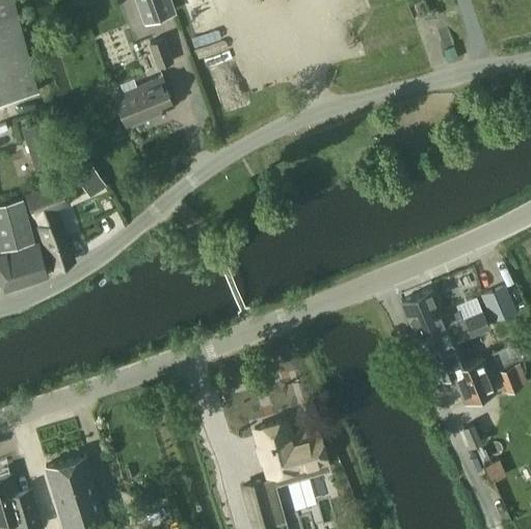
[(0,0),(0,101),(37,91),(14,0),(0,0)]
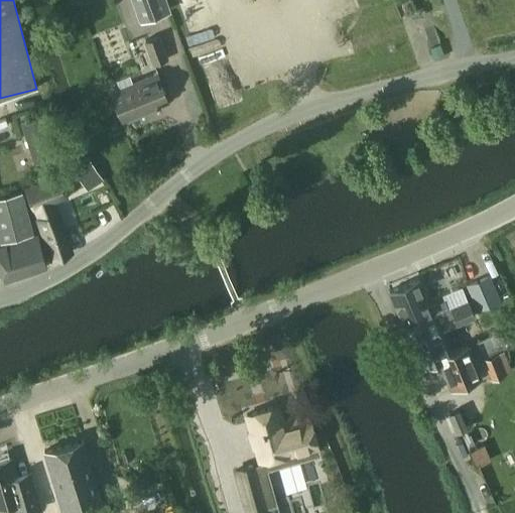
[(132,0),(141,24),(169,15),(164,0),(132,0)]
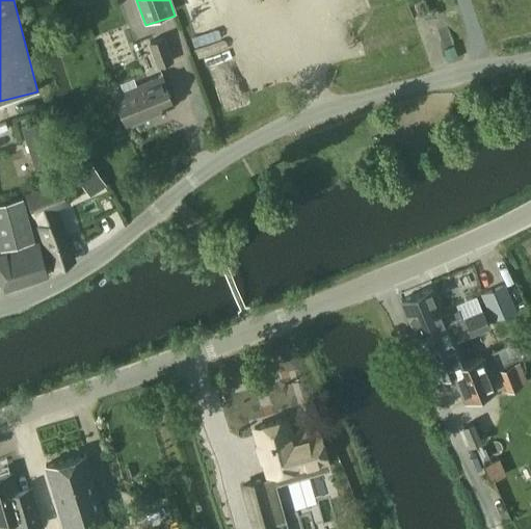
[(149,45),(158,70),(175,63),(165,38),(149,45)]
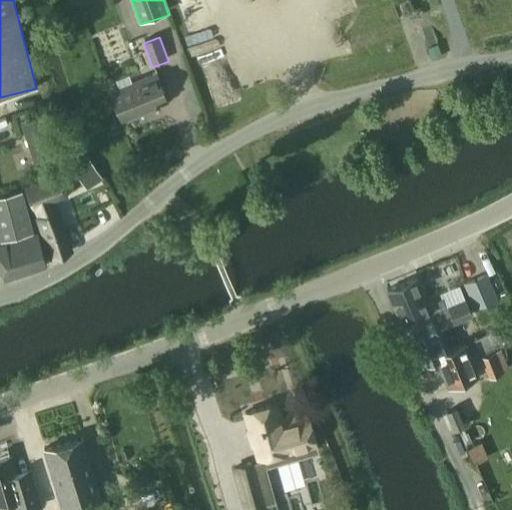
[(432,62),(442,59),(438,47),(429,49),(432,62)]
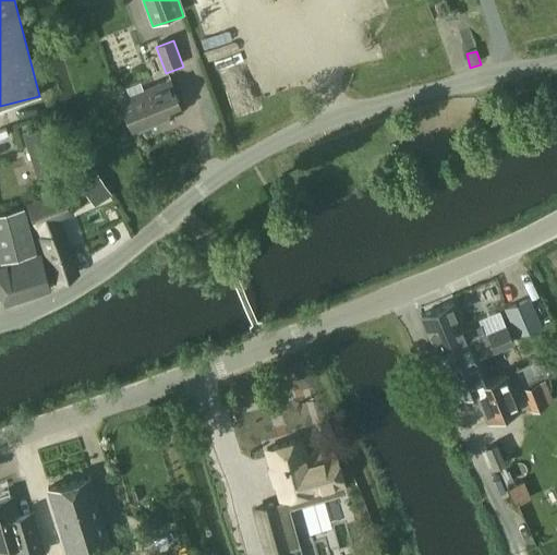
[(134,131),(183,113),(172,83),(122,100),(134,131)]
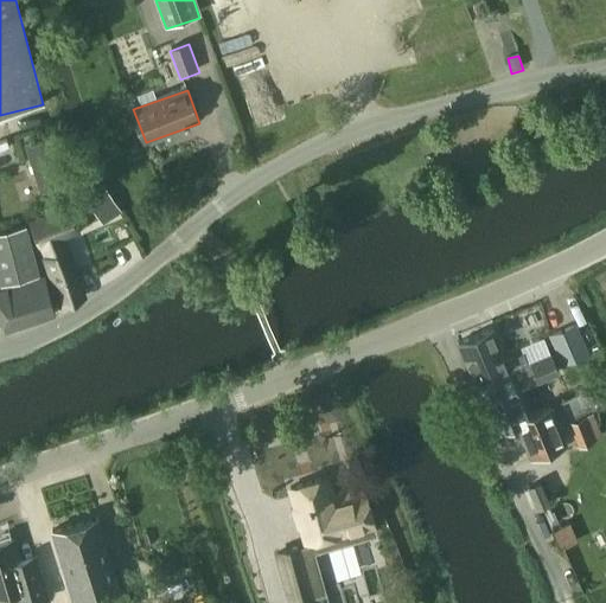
[(25,145),(42,193),(68,185),(51,136),(25,145)]
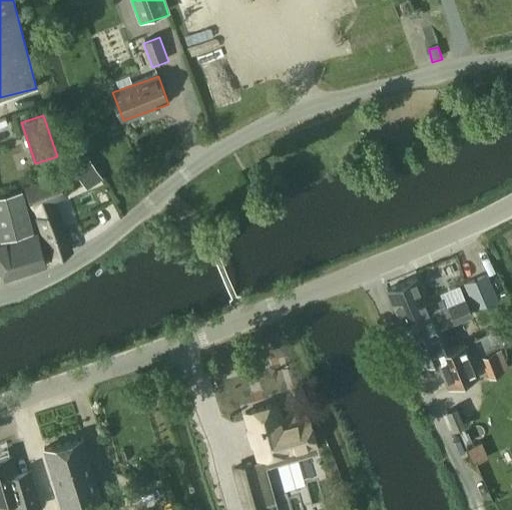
[(87,161),(80,166),(94,185),(102,180),(89,161),(89,160),(87,161)]
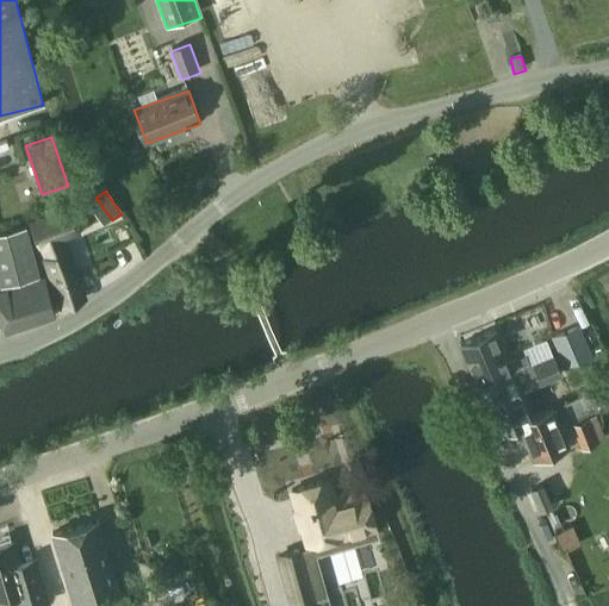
[(66,254),(61,242),(79,236),(69,211),(32,225),(41,249),(42,249),(45,260),(44,261),(62,310),(85,301),(68,252),(66,254)]
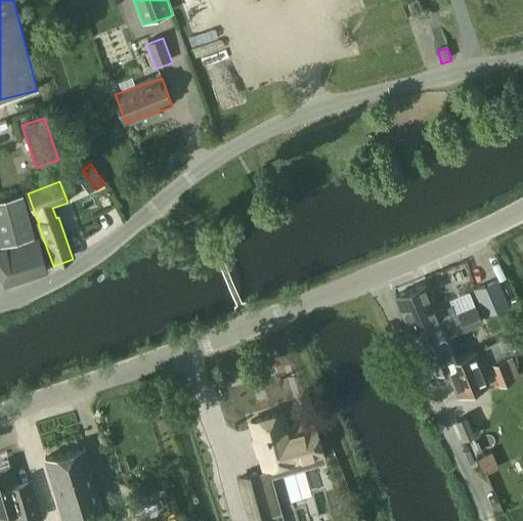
[(256,199),(262,194),(258,188),(252,192),(256,199)]
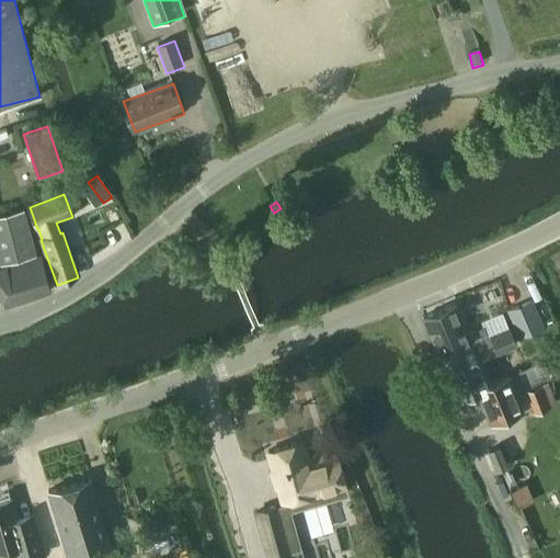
[(25,211),(0,216),(0,265),(37,257),(25,211)]
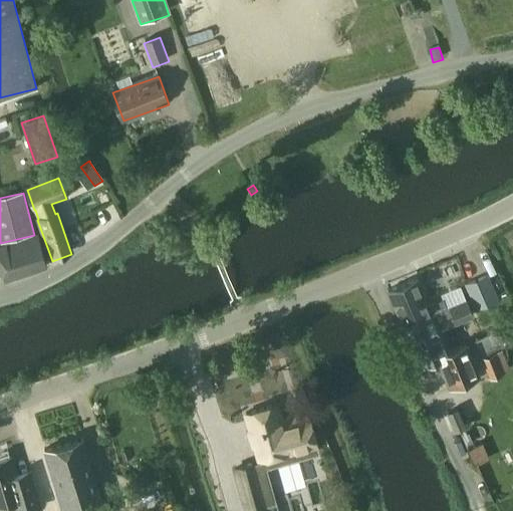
[(0,274),(4,285),(47,269),(35,237),(0,249),(0,274)]
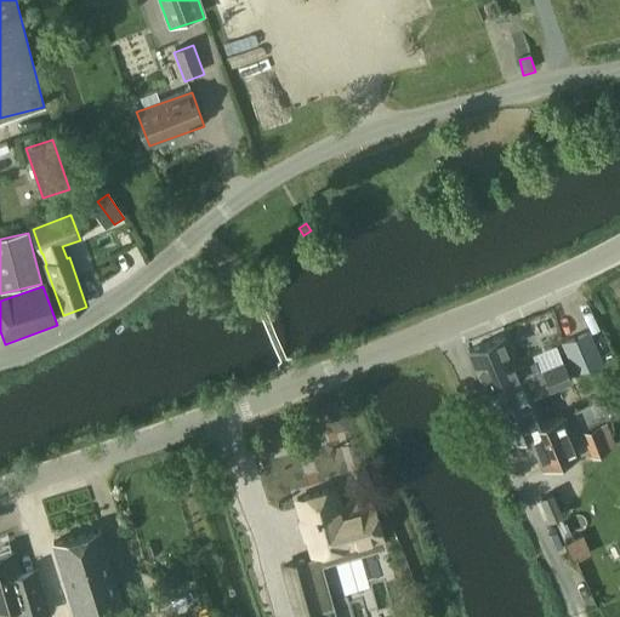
[(591,337),(563,348),(575,376),(603,365),(591,337)]
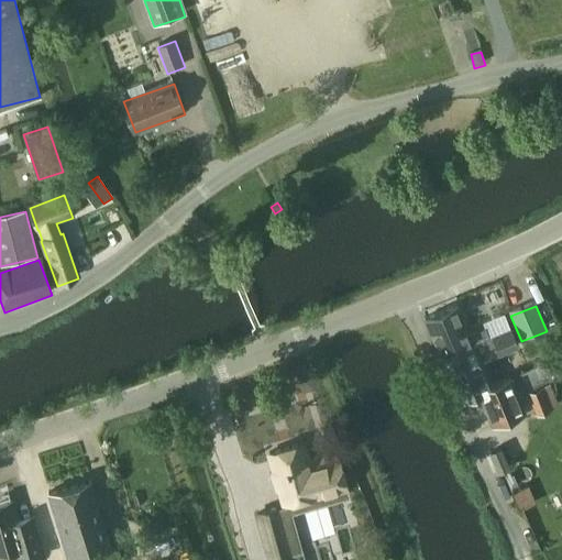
[(489,339),(486,329),(470,336),(459,307),(427,320),(442,359),(483,341),(489,339)]
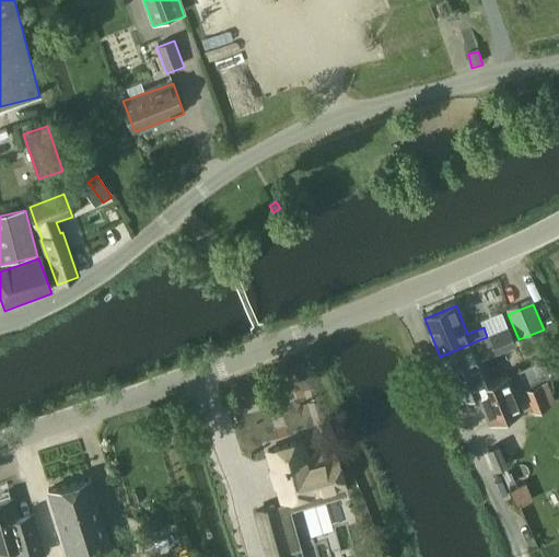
[(509,329),(440,357),(449,378),(480,366),(478,362),(516,347),(509,329)]
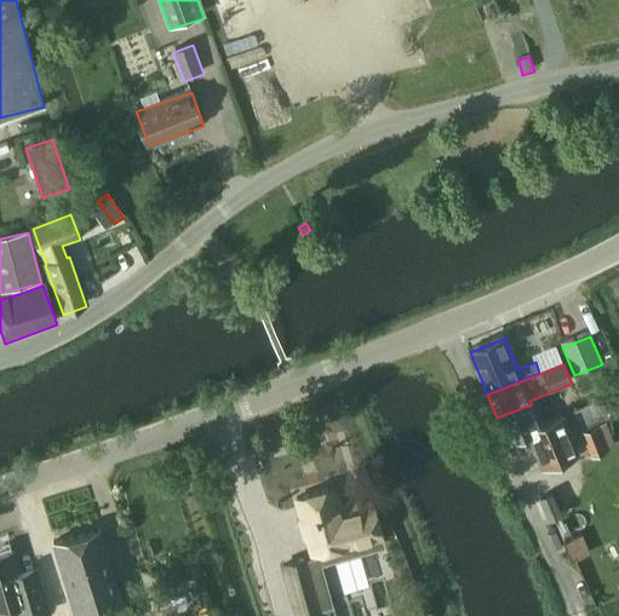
[(563,418),(542,427),(532,404),(497,418),(506,442),(523,436),(528,445),(532,444),(542,467),(578,453),(563,418)]
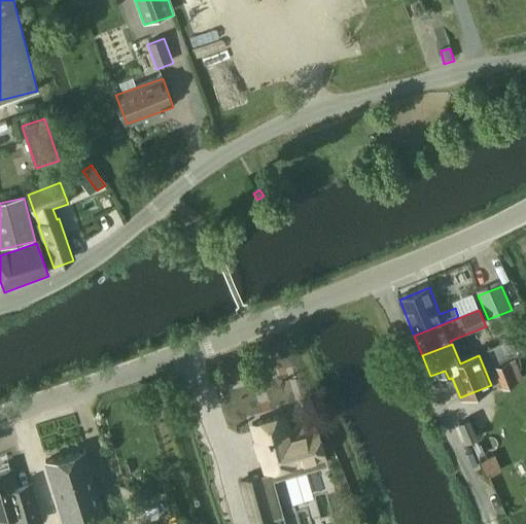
[(509,360),(494,367),(503,388),(517,382),(509,360)]
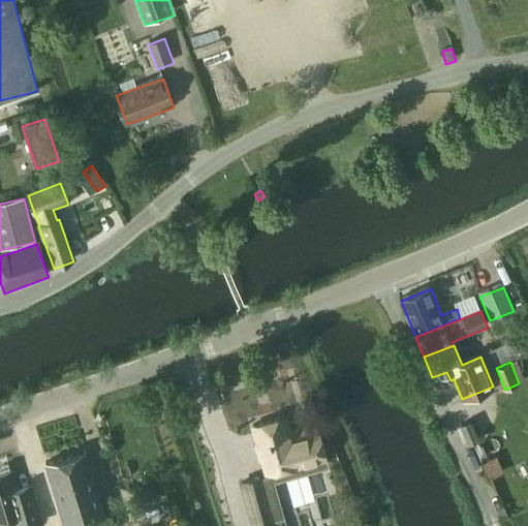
[(306,471),(328,466),(318,432),(291,438),(286,420),(254,428),(267,475),(304,466),(306,471)]
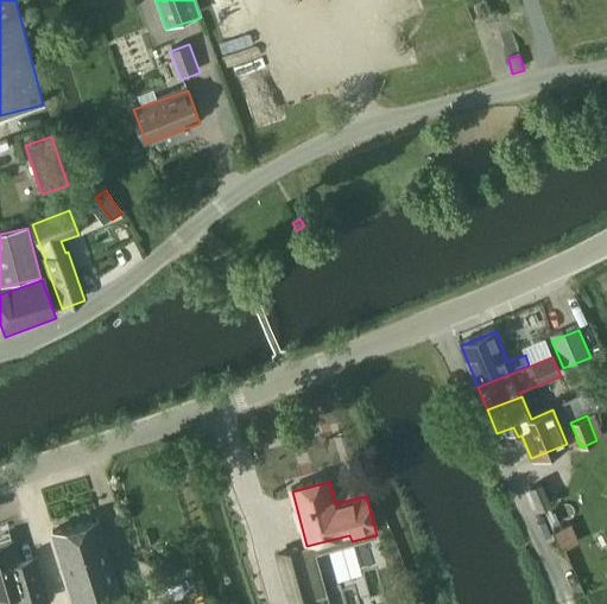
[(538,512),(548,508),(541,487),(530,491),(538,512)]
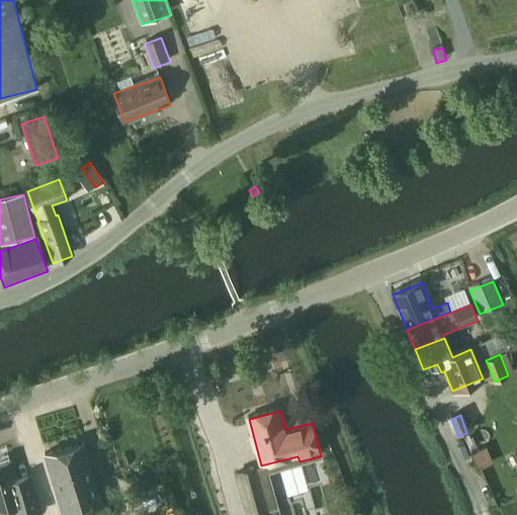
[(105,514),(84,443),(45,454),(63,514),(105,514)]
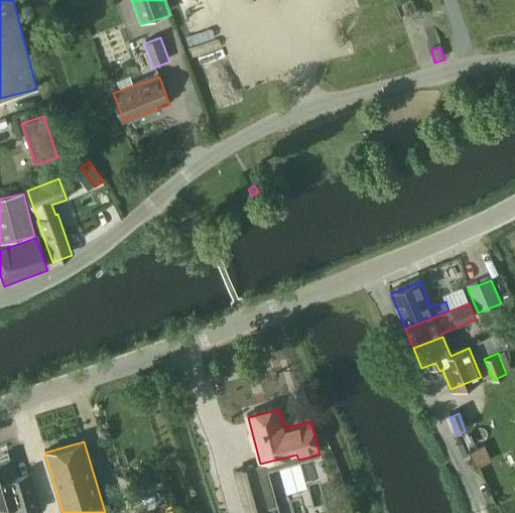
[(485,446),(470,453),(476,467),(480,465),(481,468),(492,464),(485,446)]
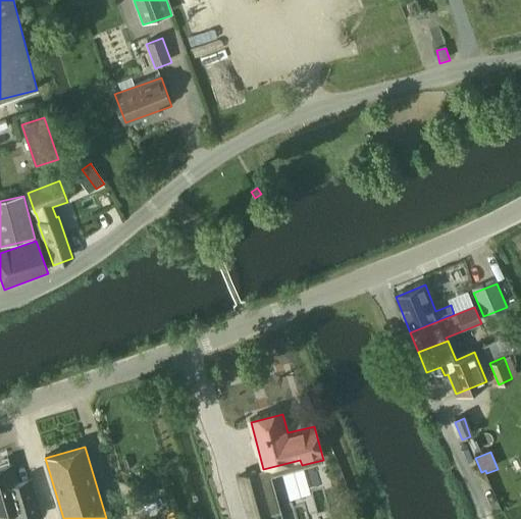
[(38,518),(42,517),(34,490),(20,495),(12,466),(0,469),(0,515),(13,511),(14,518),(38,518)]
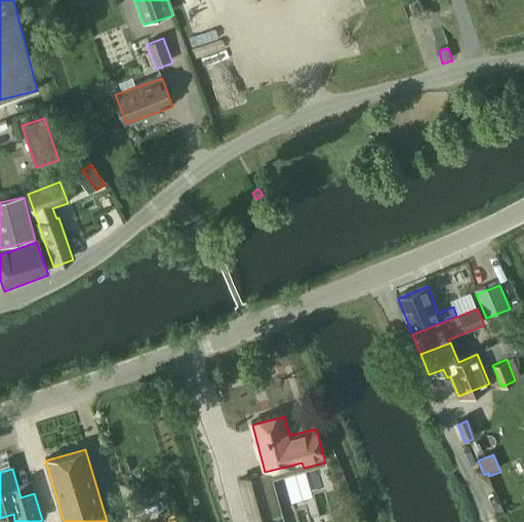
[(260,477),(260,475),(242,480),(253,521),(283,521),(271,475),(260,477)]
